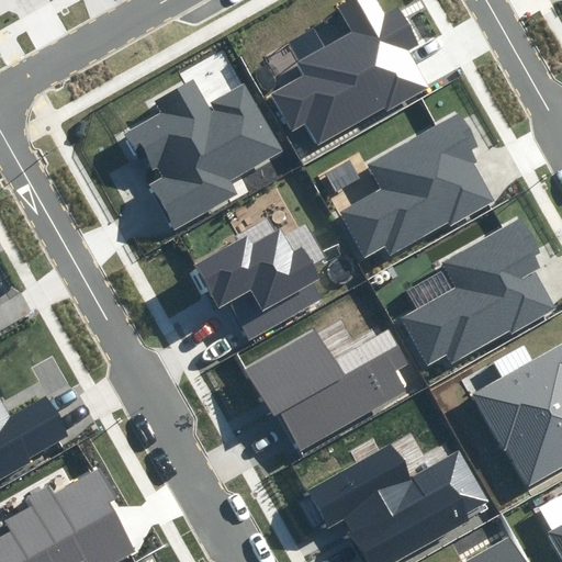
[(299,75),(270,91),(294,132),(305,125),(318,147),(426,85),(406,51),(416,45),(395,9),(385,14),(377,0),(353,0),(337,10),(349,32),(292,65),(299,75)]
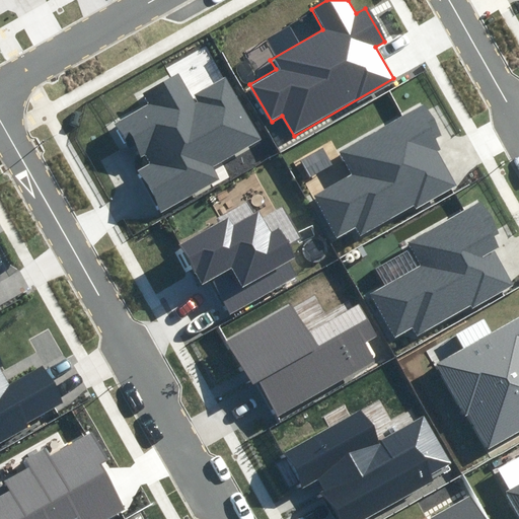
[(261,141),(225,78),(192,96),(178,74),(143,94),(148,103),(113,124),(130,154),(139,149),(147,163),(138,168),(161,209),(219,176),(213,167),(261,141)]
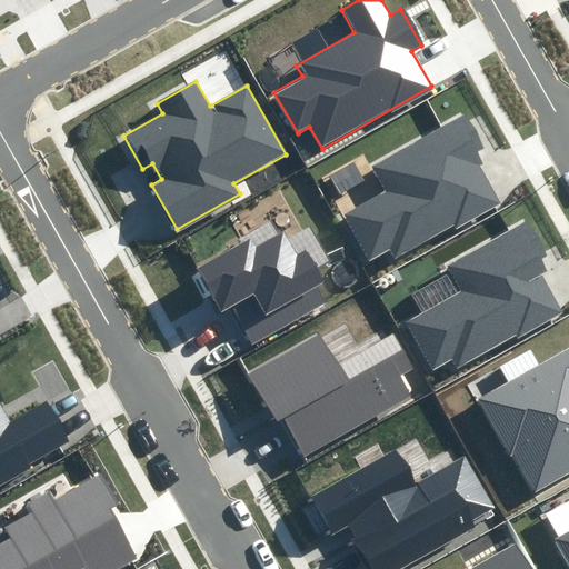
[(483,148),(466,115),(371,165),(386,191),(343,213),(369,260),(389,250),(393,258),(499,201),(473,153),(483,148)]
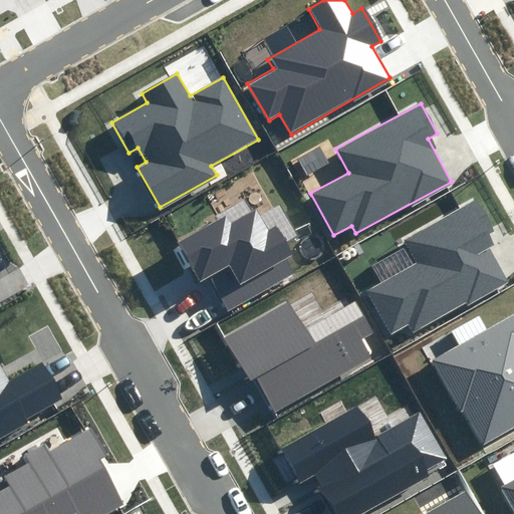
[(498,238),(479,203),(409,241),(421,264),(369,292),(392,332),(410,323),(414,331),(508,280),(488,243),(498,238)]
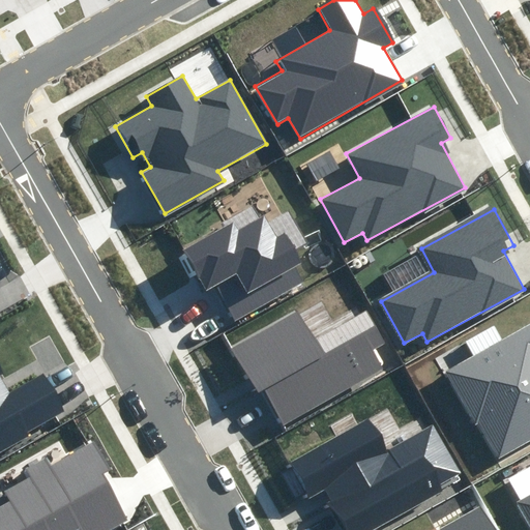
[(236,216),(181,247),(208,294),(216,289),(234,319),(302,280),(294,264),(300,261),(284,234),(278,237),(264,212),(241,226),(236,216)]
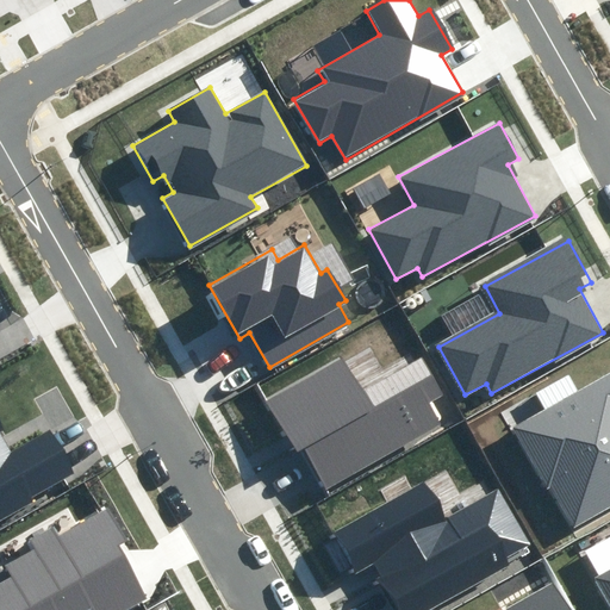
[(404,306),(406,309),(408,311),(410,311),(412,311),(415,311),(417,309),(418,306),(419,304),(418,302),(417,299),(416,298),(414,297),(411,297),(409,297),(406,298),(405,299),(404,302),(404,304),(404,306)]
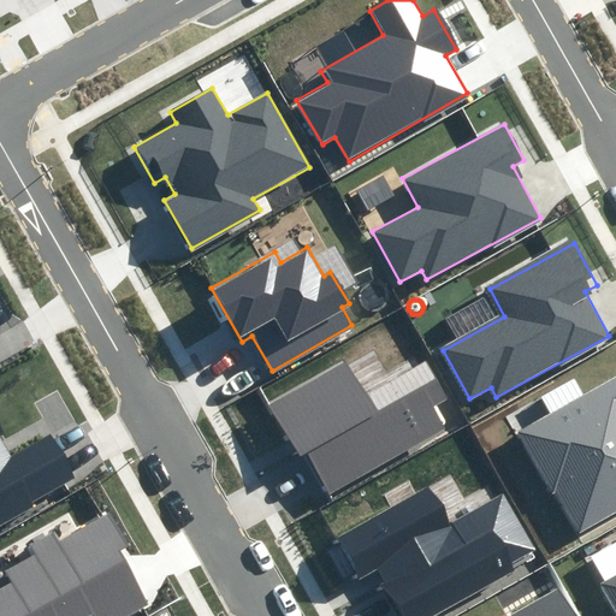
[(349,354),(267,402),(325,501),(446,430),(433,407),(445,400),(434,380),(383,410),(349,354)]
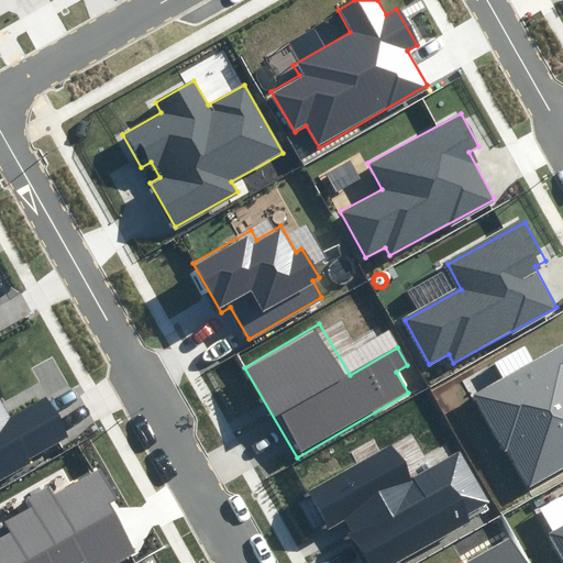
[(509,377),(475,397),(529,490),(562,470),(562,348),(533,365),(526,351),(501,364),(509,377)]
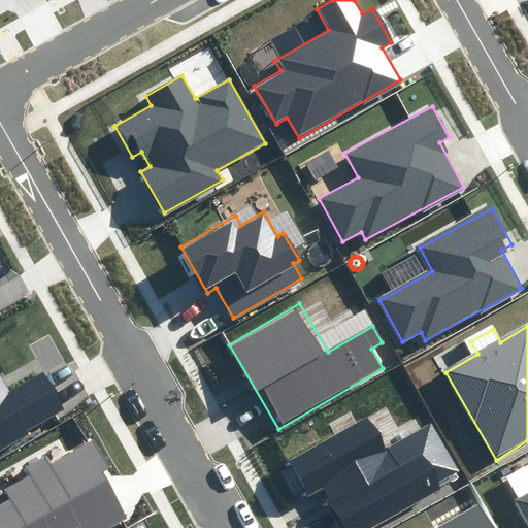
[(12,390),(0,368),(0,447),(63,410),(41,373),(12,390)]
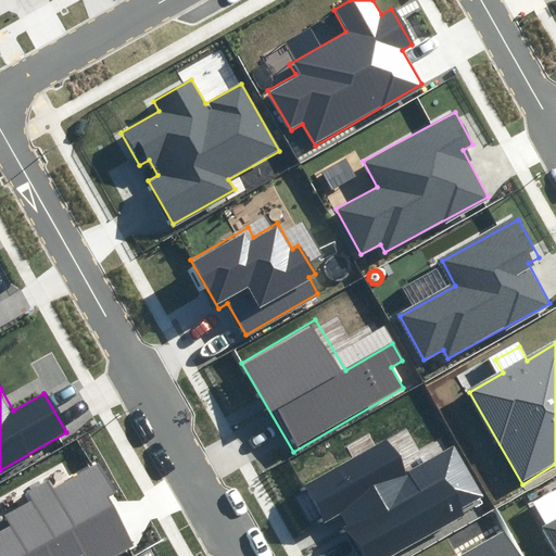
[(388,441),(305,485),(325,522),(339,515),(361,555),(384,555),(466,513),(464,508),(481,498),(453,445),(404,471),(388,441)]
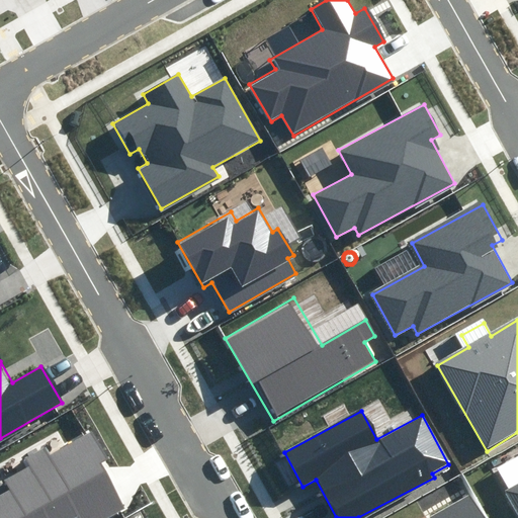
[(106,460),(91,433),(51,455),(46,446),(25,458),(29,464),(2,480),(7,490),(0,493),(0,517),(107,517),(125,508),(100,463),(106,460)]
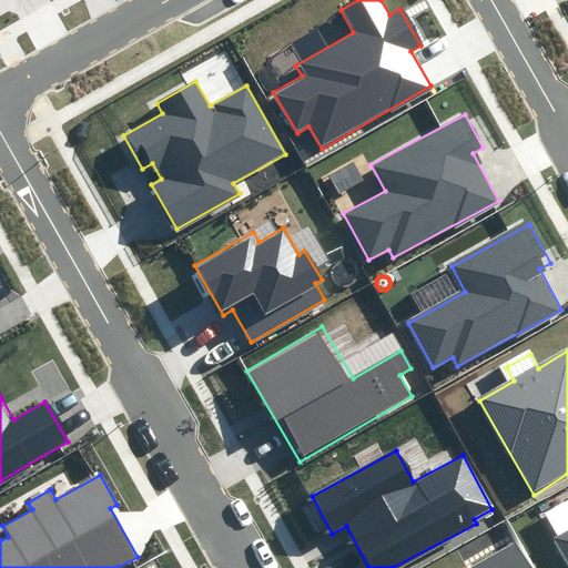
[(567,530),(556,538),(567,559),(567,530)]
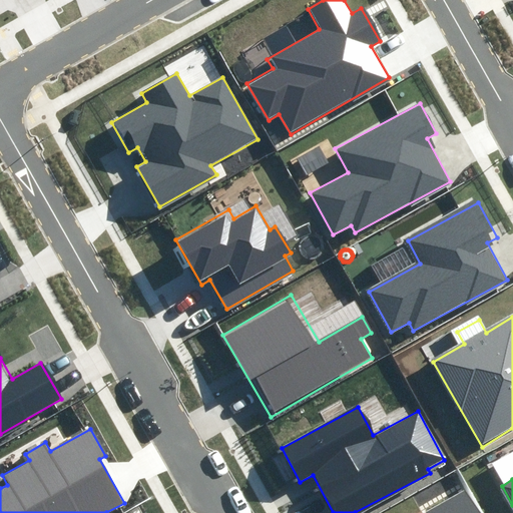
[(473,512),(461,492),(427,511),(428,512),(473,512)]
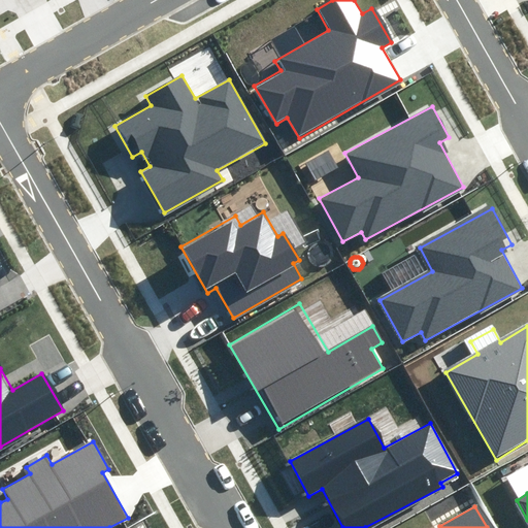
All buildings are outlined.
